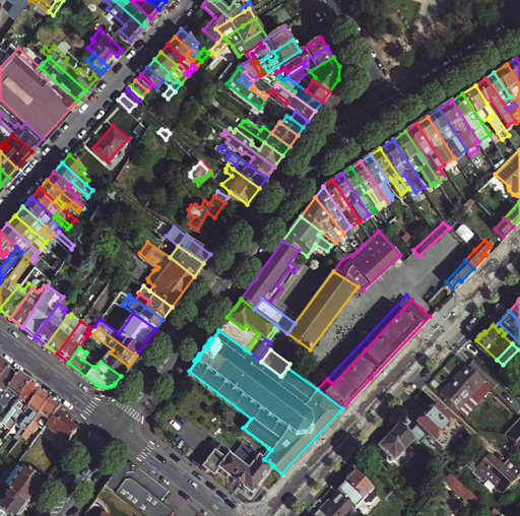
[(101,362),(121,376),(128,366),(110,352),(108,351),(104,358),(102,357),(99,361),(101,362)]
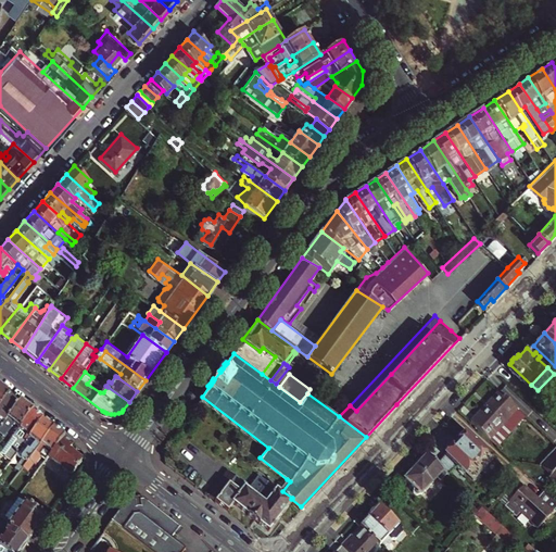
[(506,379),(498,388),(517,405),(518,406),(526,398),(506,379)]
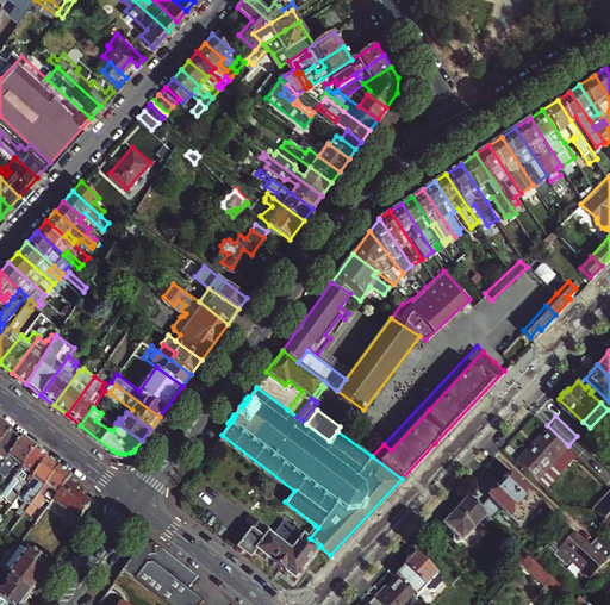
[(0,440),(10,428),(0,419),(0,440)]
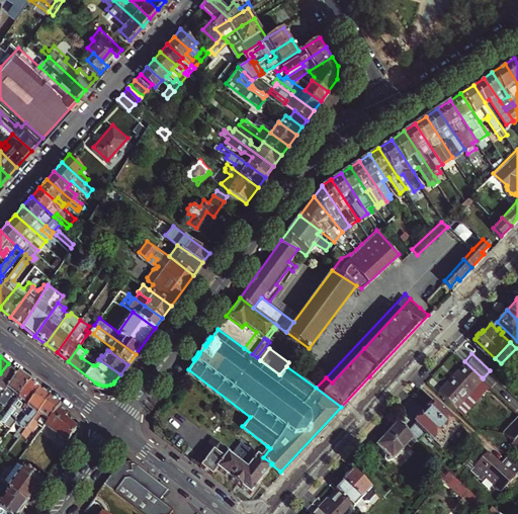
[(464,361),(439,389),(463,412),(465,410),(458,404),(482,377),(464,361)]
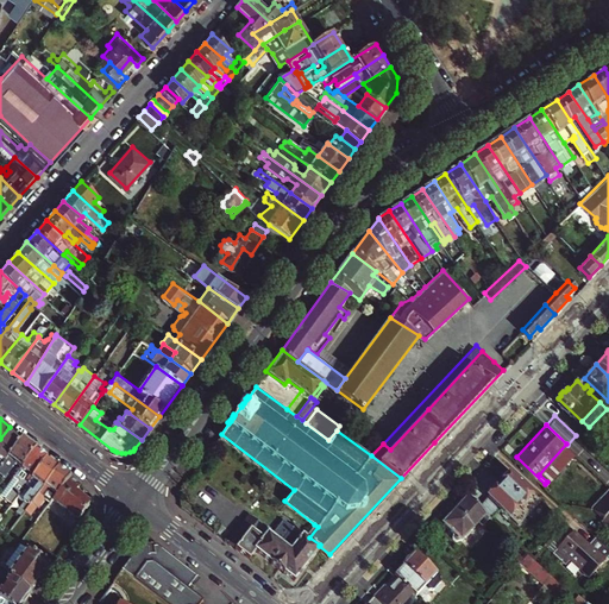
[(0,453),(1,452),(6,455),(22,436),(10,427),(0,439),(0,453)]
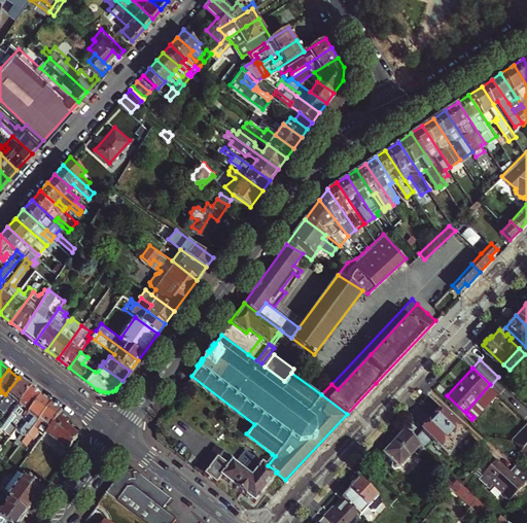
[(19,378),(5,394),(0,402),(0,412),(2,410),(5,410),(13,398),(18,403),(30,386),(19,378)]
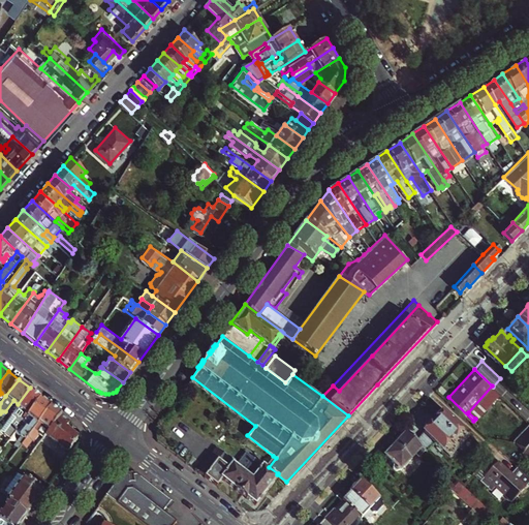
[(18,404),(0,426),(0,427),(10,434),(22,420),(40,396),(30,388),(18,404)]
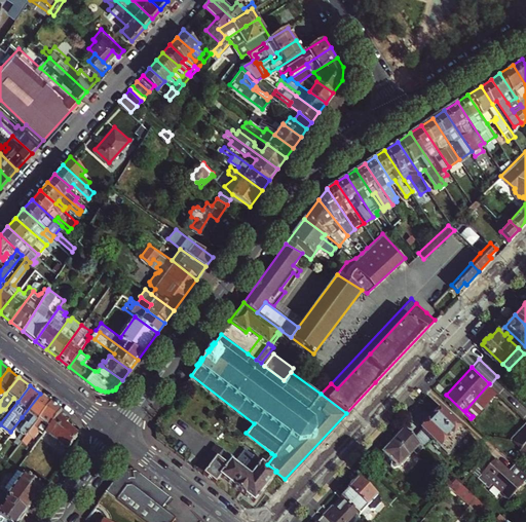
[(19,443),(22,439),(50,402),(40,394),(22,417),(26,421),(20,429),(21,430),(13,439),(19,443)]
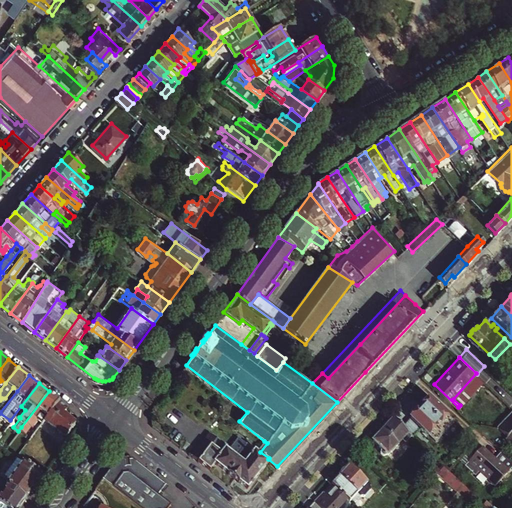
[(38,426),(45,417),(59,399),(49,391),(21,427),(25,430),(31,423),(33,424),(34,423),(38,426)]
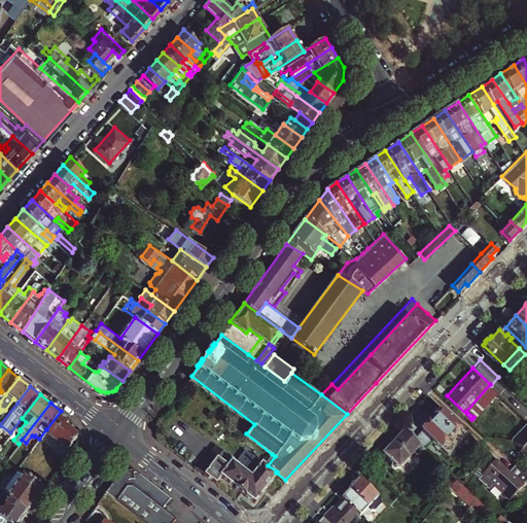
[(422,445),(424,446),(433,437),(448,451),(467,432),(442,407),(441,408),(441,407),(435,407),(433,410),(433,414),(429,419),(429,418),(425,418),(422,421),(422,424),(423,425),(422,426),(414,437),(422,445)]
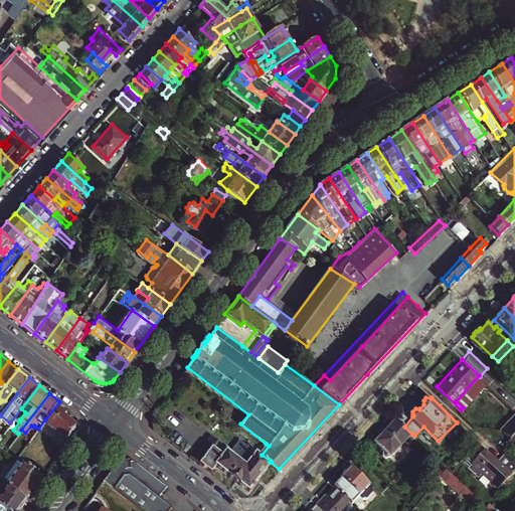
[(59,401),(45,419),(66,436),(75,422),(64,412),(68,407),(59,401)]
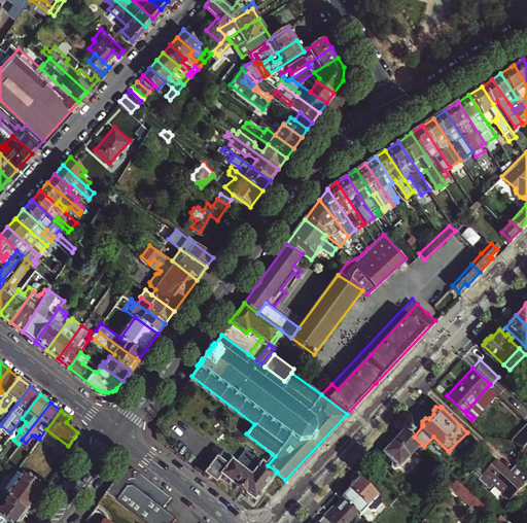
[(526,420),(526,419),(512,433),(510,437),(520,447),(526,454),(526,420)]
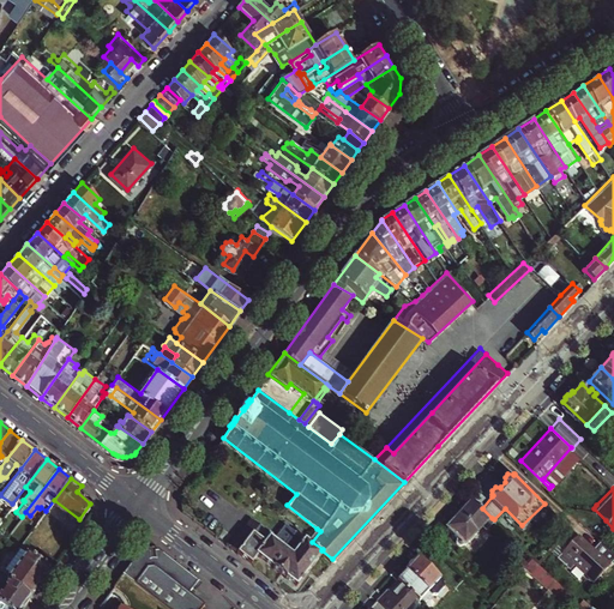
[(482,508),(471,498),(447,524),(458,534),(457,538),(459,542),(464,540),(464,541),(482,522),(486,525),(492,518),(482,508)]
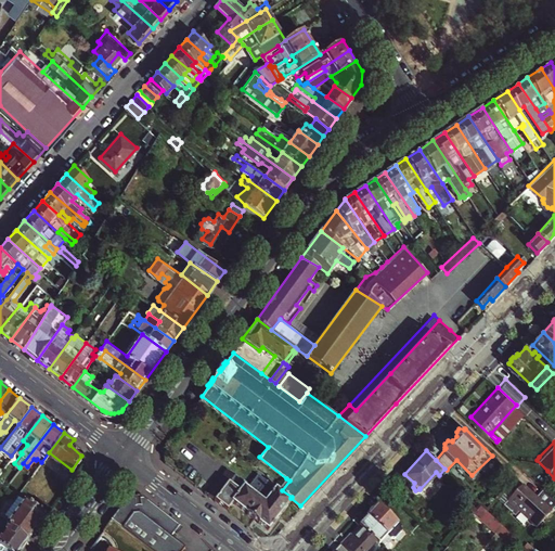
[(228,468),(208,492),(228,507),(233,499),(269,526),(291,498),(292,497),(282,490),(289,481),(286,478),(279,488),(259,473),(250,485),(228,468)]
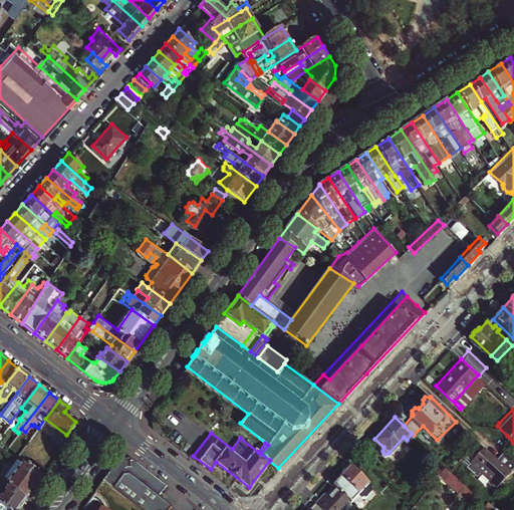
[(513,465),(513,460),(503,450),(496,458),(484,446),(466,465),(472,471),(473,470),(476,473),(480,469),(496,484),(513,465)]
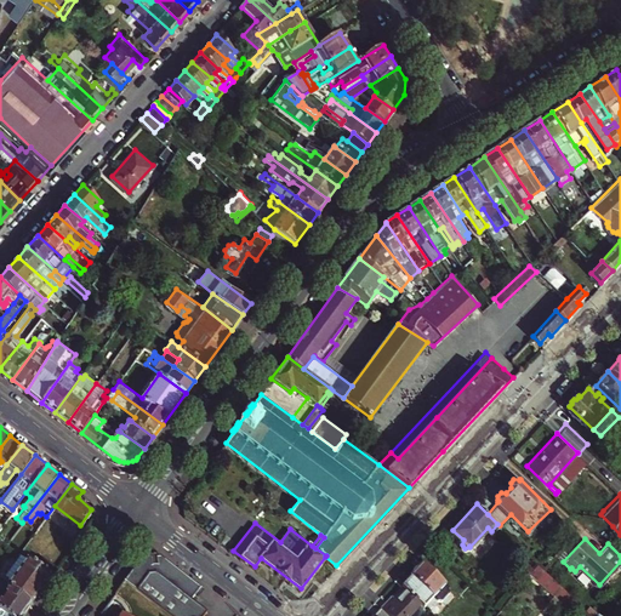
[(20,551),(18,549),(3,570),(7,574),(7,577),(10,579),(27,557),(20,551)]
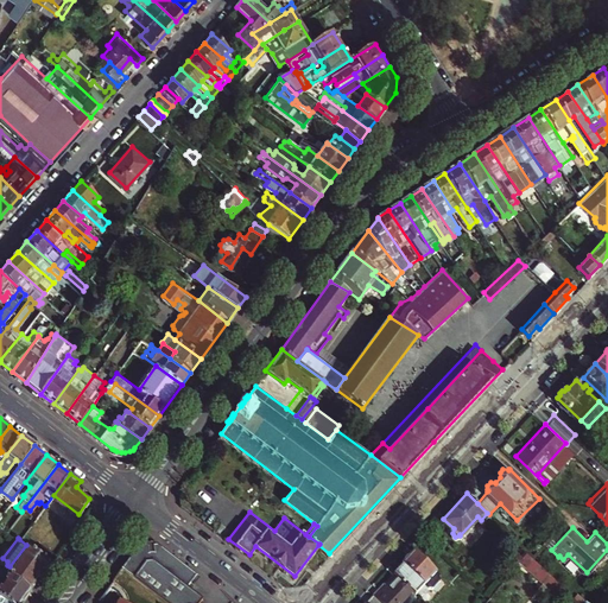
[(140,540),(124,562),(135,571),(181,602),(197,602),(208,590),(191,578),(197,571),(154,538),(140,540)]
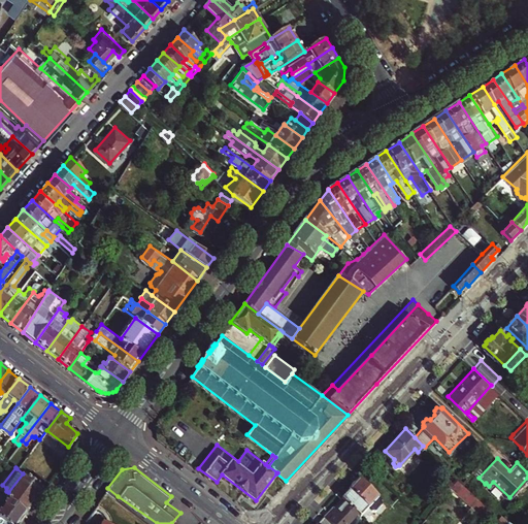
[(36,470),(30,479),(43,488),(48,481),(36,470)]
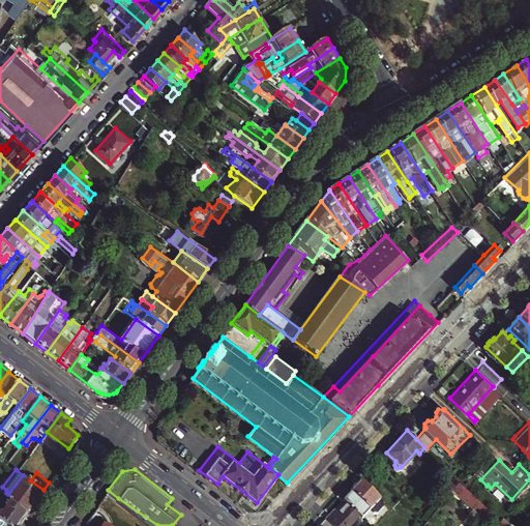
[(0,490),(0,493),(27,513),(43,490),(30,480),(23,475),(8,494),(6,493),(6,490),(2,487),(0,490)]
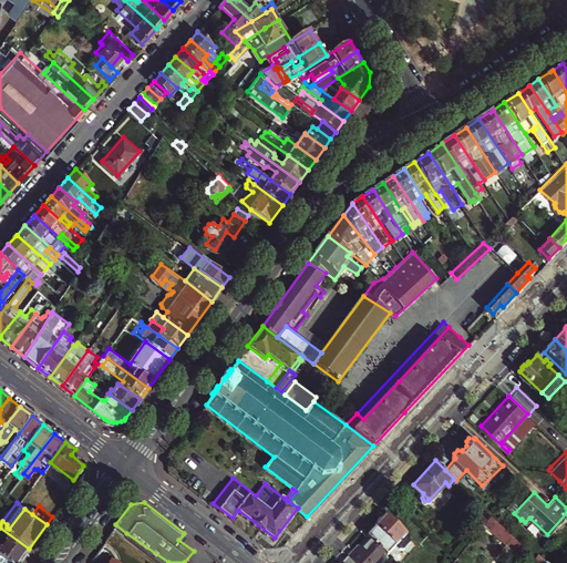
[(387,513),(368,533),(369,534),(384,549),(388,551),(389,550),(393,553),(400,545),(404,546),(410,540),(410,535),(411,534),(387,513)]
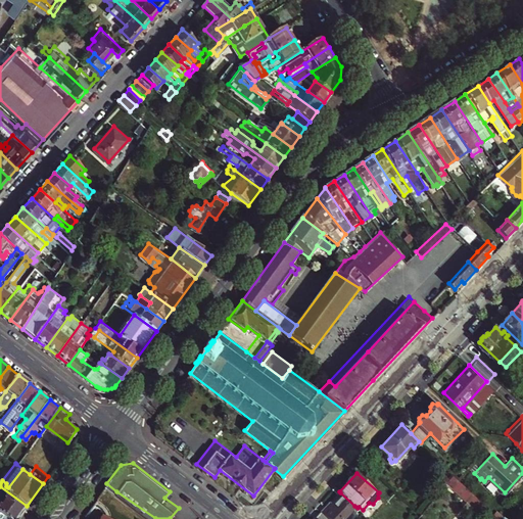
[(436,484),(441,488),(452,477),(445,473),(436,484)]
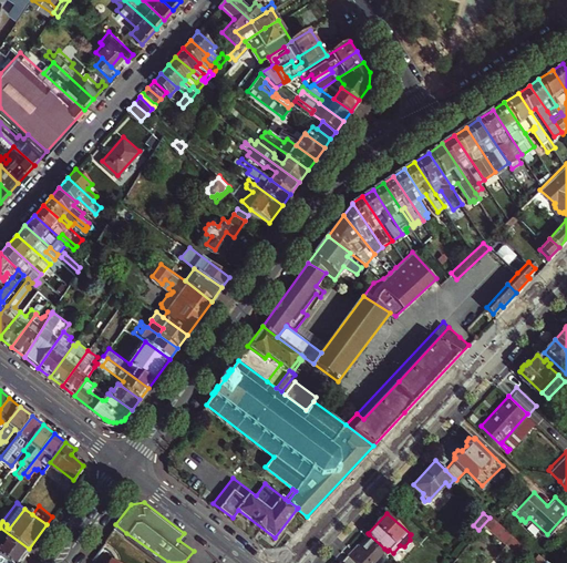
[(519,539),(506,526),(500,534),(513,546),(519,539)]
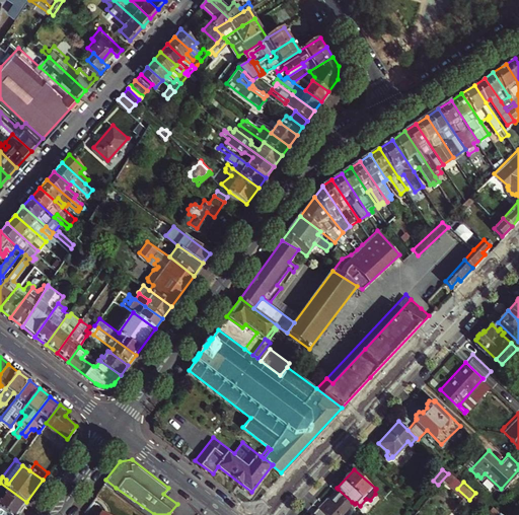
[(0,508),(9,514),(16,514),(26,502),(0,483),(0,508)]
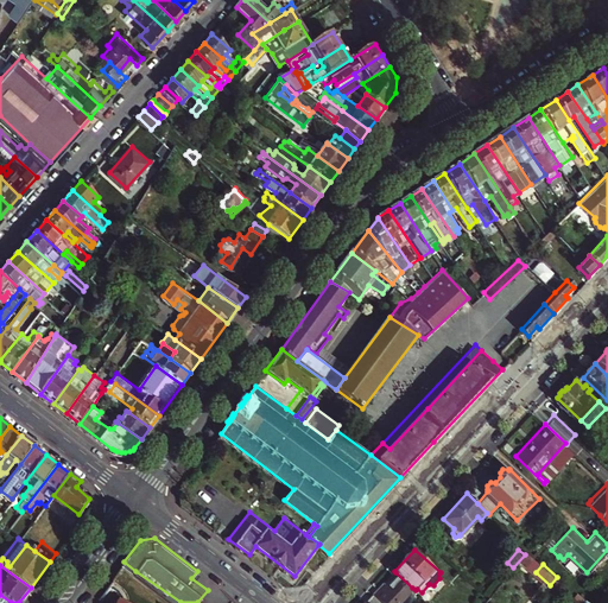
[(381,584),(373,592),(384,602),(398,602),(412,588),(396,572),(381,585),(381,584)]
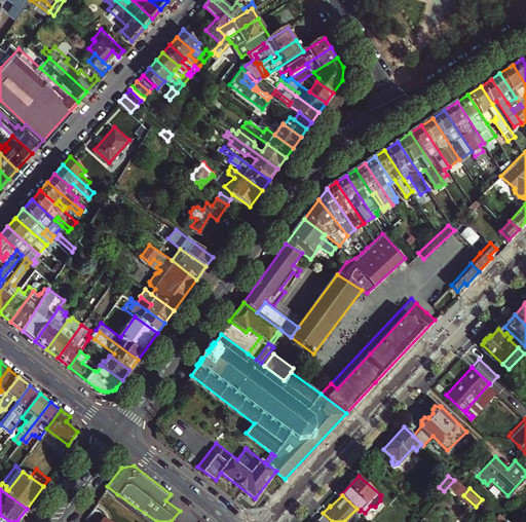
[(487,505),(482,499),(476,507),(481,511),(487,505)]
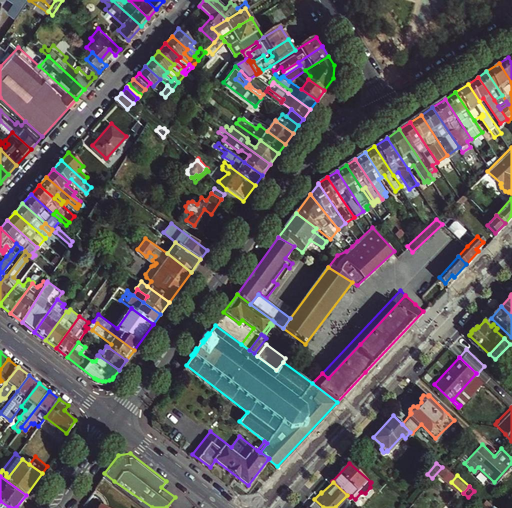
[(491,507),(492,507),(482,498),(477,503),(480,506),(478,507),(491,507)]
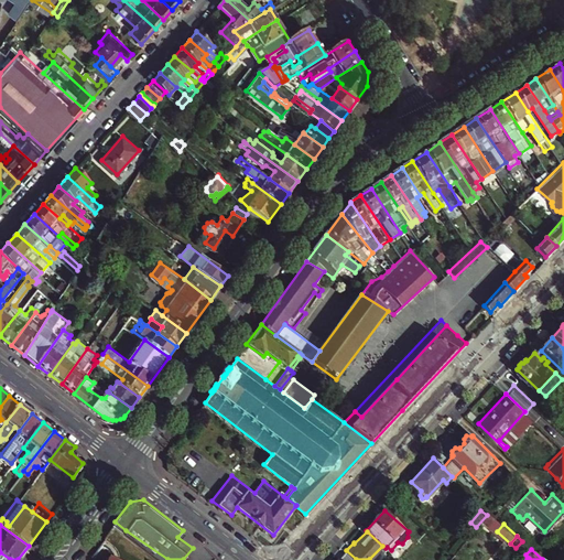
[(111,552),(126,559),(131,559),(132,559),(112,550),(111,552)]
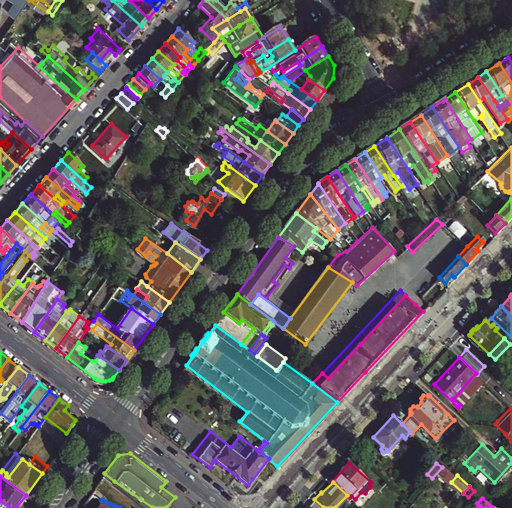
[(323,507),(314,499),(305,507),(323,507)]
